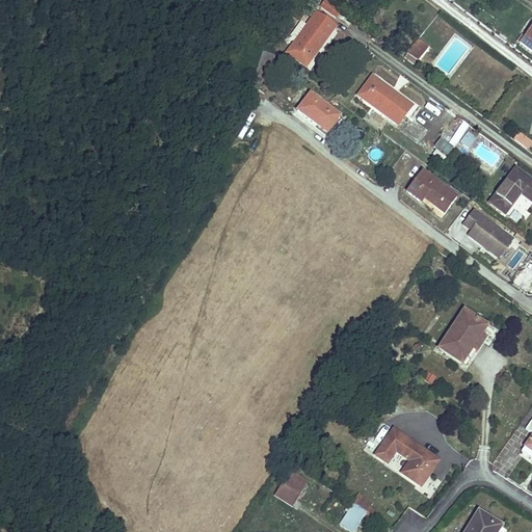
[(316,14),(291,46),(311,60),(335,28),(316,14)]
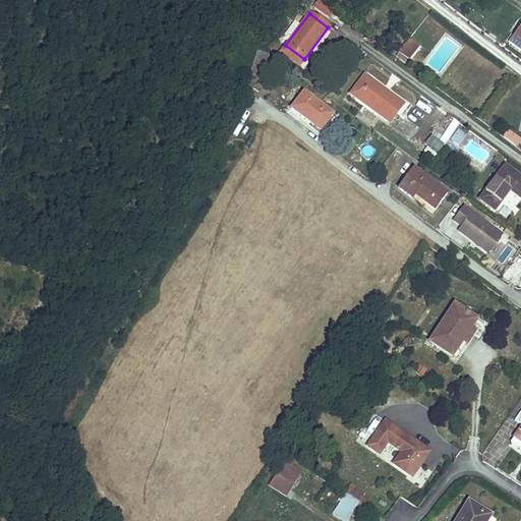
[(520,25),(510,42),(520,50),(520,25)]
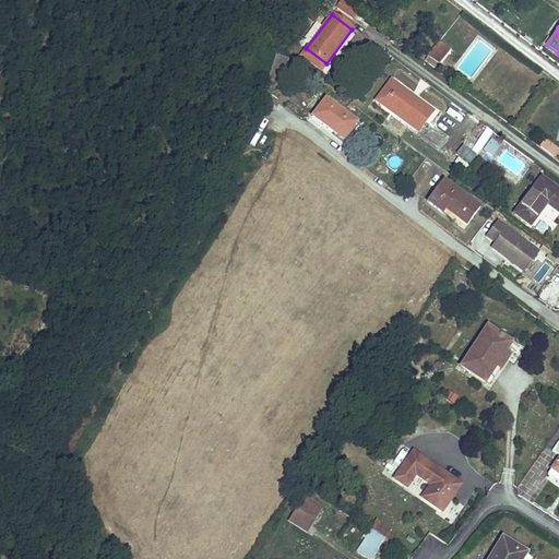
[(326,63),(306,48),(299,56),(320,70),(326,63)]
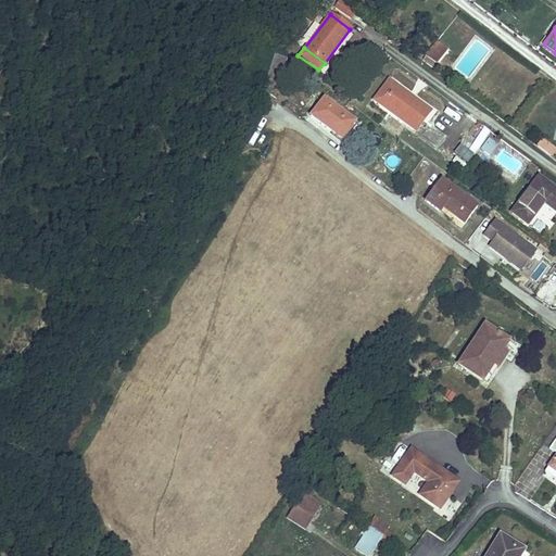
[(428,60),(425,65),(437,73),(440,68),(428,60)]
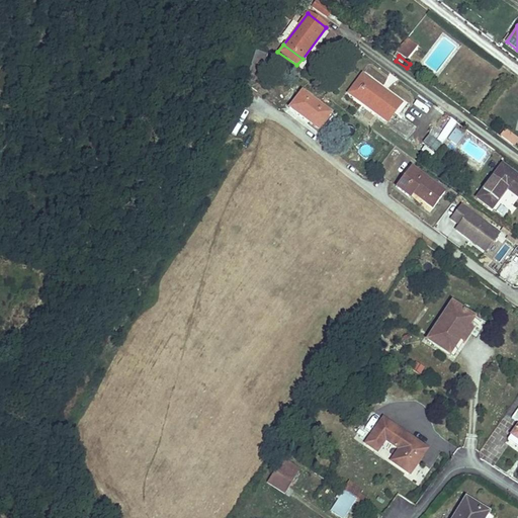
[(348,93),(355,98),(369,80),(362,75),(348,93)]
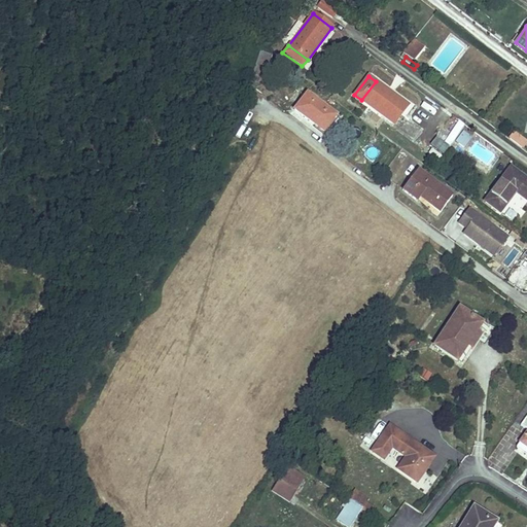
[(376,81),(361,100),(396,125),(410,106),(376,81)]
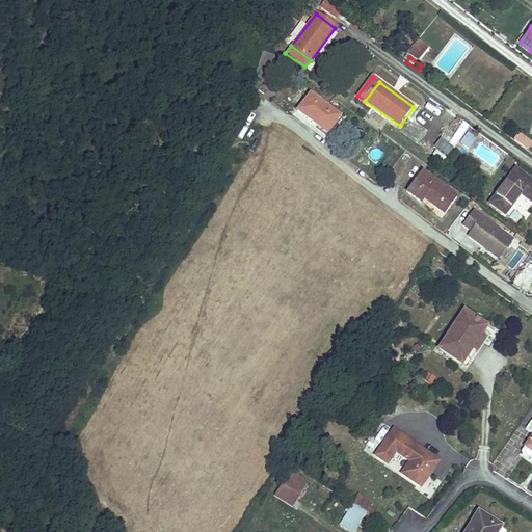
[(310,95),(296,111),(327,135),(341,117),(310,95)]
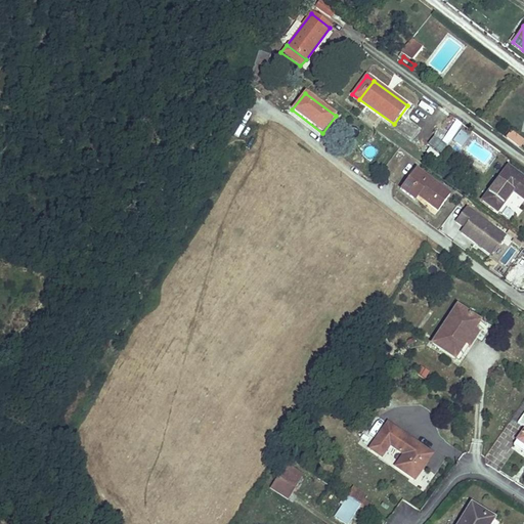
[(463,147),(468,136),(457,132),(462,123),(453,120),(444,139),(463,147)]
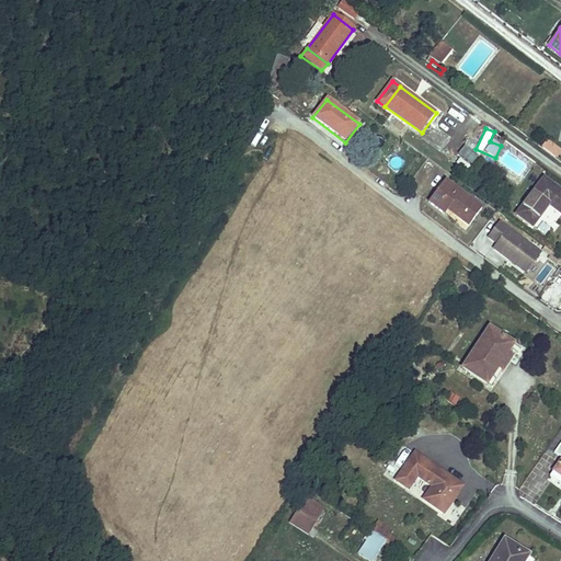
[(560,150),(548,140),(541,149),(557,160),(560,153),(560,150)]
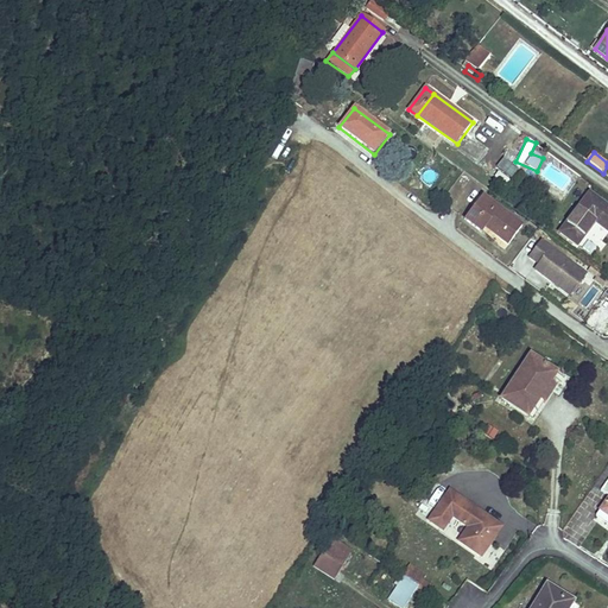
[(502,159),(495,169),(511,181),(518,171),(502,159)]
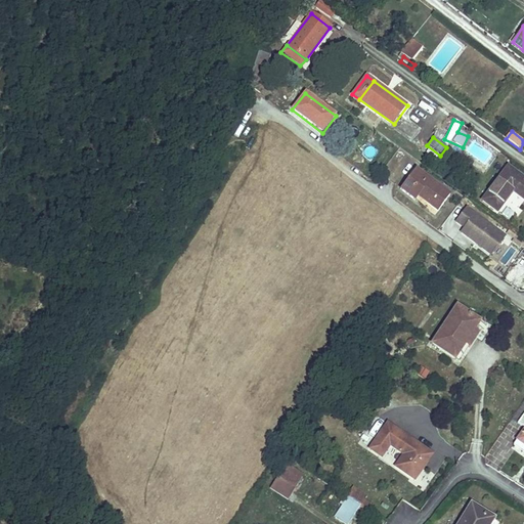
[(416,170),(401,190),(417,202),(420,198),(439,211),(450,195),(416,170)]
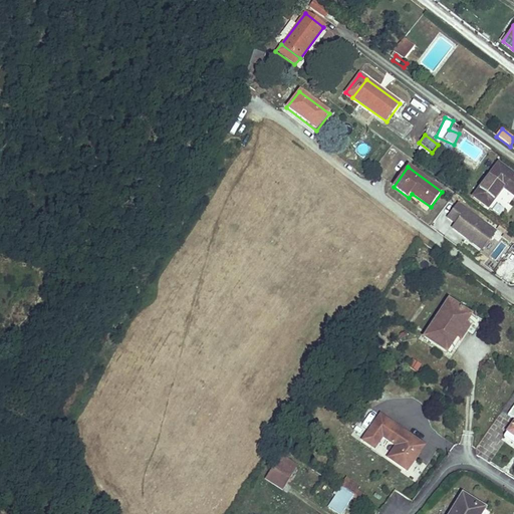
[(513,179),(497,168),(474,198),(489,209),(502,191),(513,199),(513,179)]
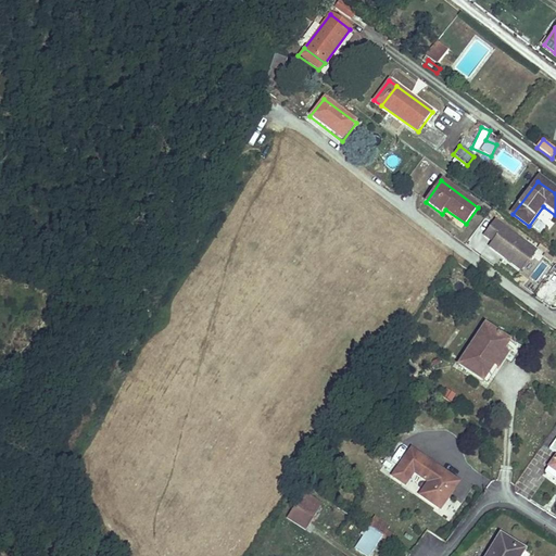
[(536,250),(495,220),(487,235),(495,241),(491,247),(523,269),(536,250)]
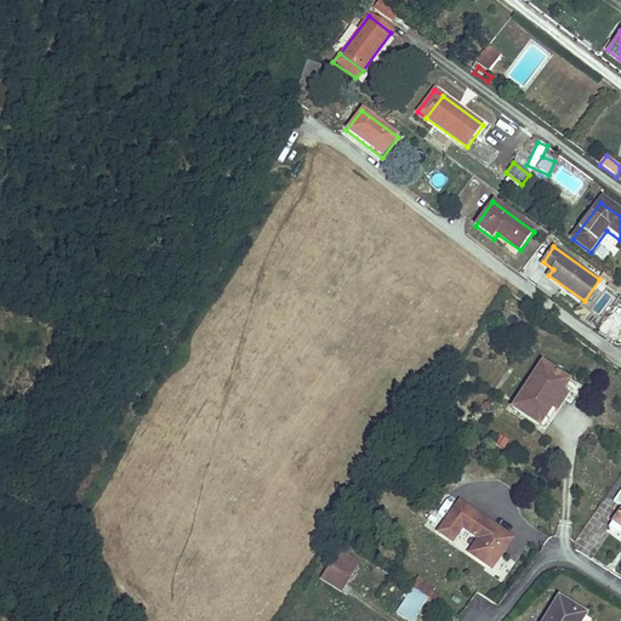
[(576,306),(573,314),(585,320),(590,313),(576,306)]
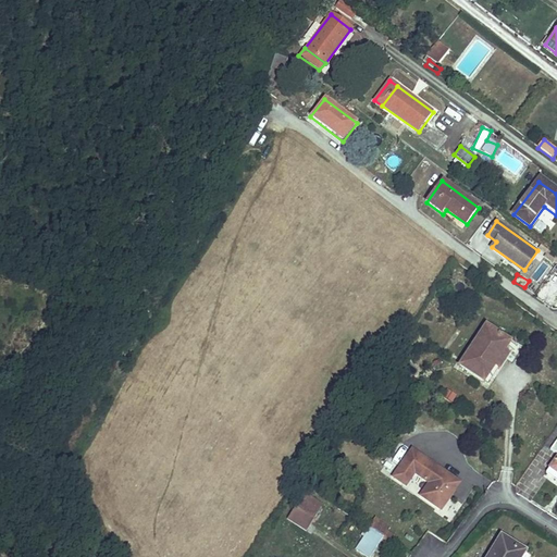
[(503,334),(482,319),(454,360),(479,376),(495,351),(493,348),(503,334)]
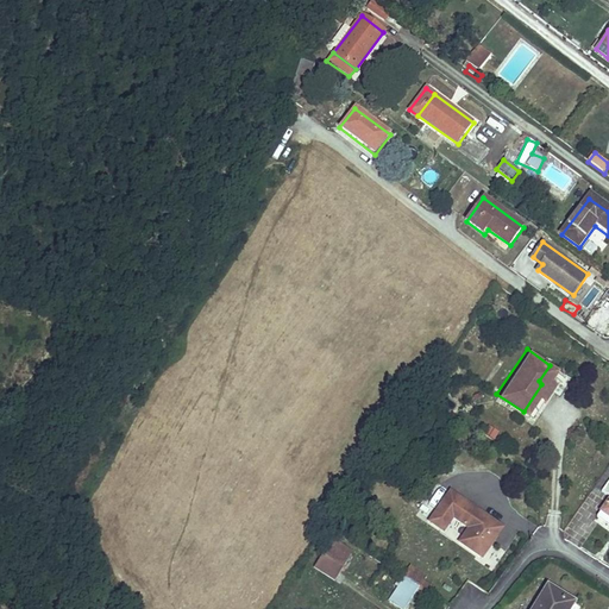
[(495,441),(500,432),(488,426),(483,435),(495,441)]
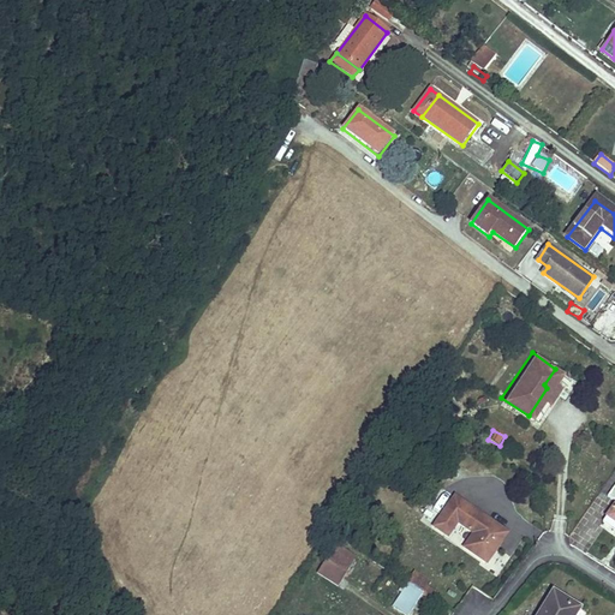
[(489,519),(439,490),(421,523),(436,531),(443,518),(461,529),(453,542),(476,555),(489,535),(483,531),(489,519)]
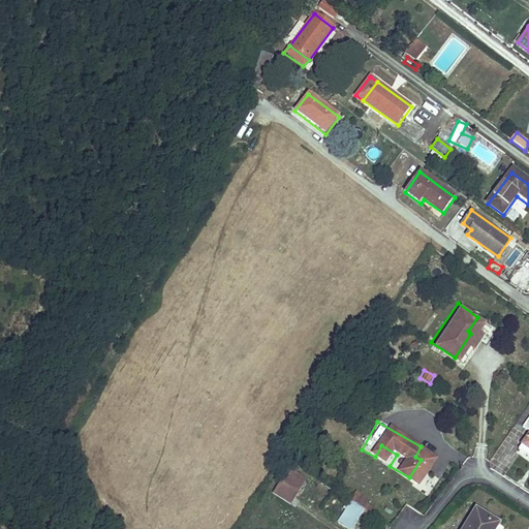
[(421,460),(426,449),(421,446),(415,457),(421,460)]
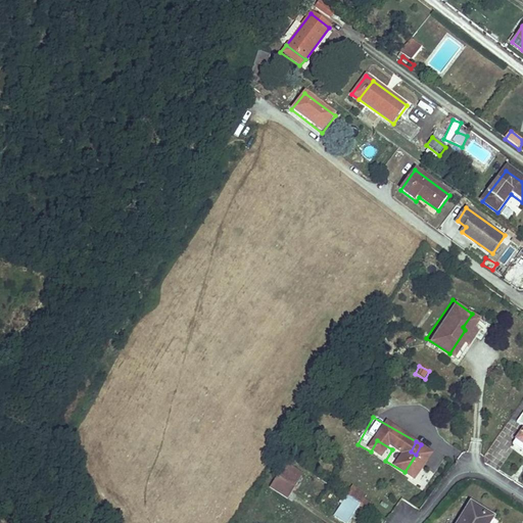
[(298,473),(281,460),(279,463),(296,476),(298,473)]
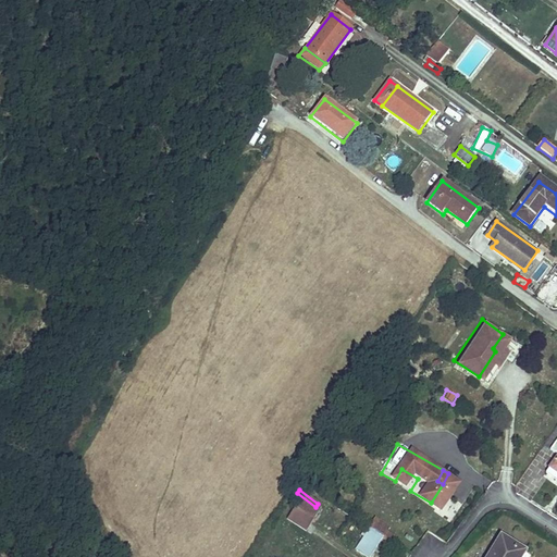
[(297,493),(280,516),(299,529),(316,507),(297,493)]
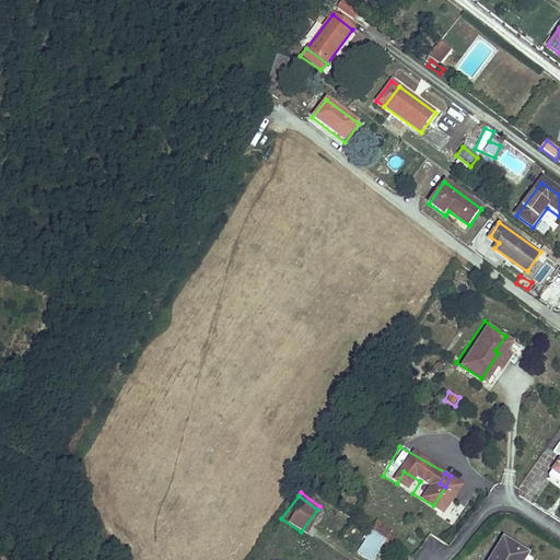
[(382,532),(384,528),(371,518),(363,527),(365,528),(378,538),(382,532)]
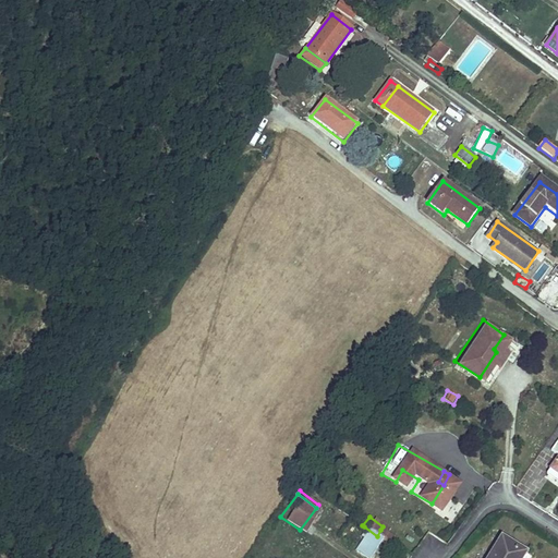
[(364,526),(349,548),(362,557),(375,541),(384,548),(388,544),(377,536),(364,526)]
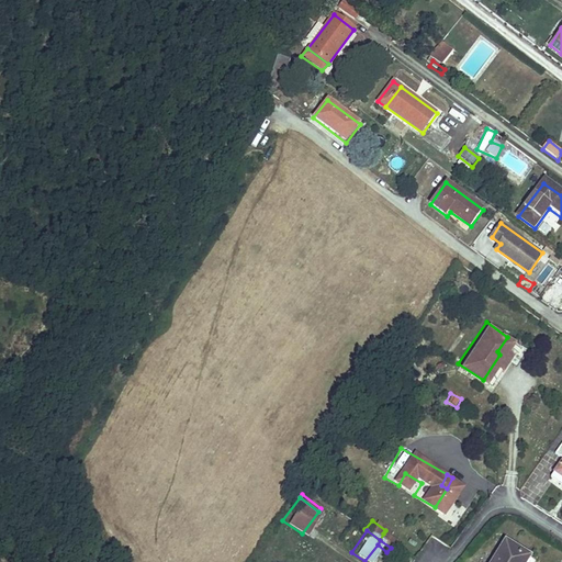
[(395,541),(383,534),(380,540),(391,548),(395,541)]
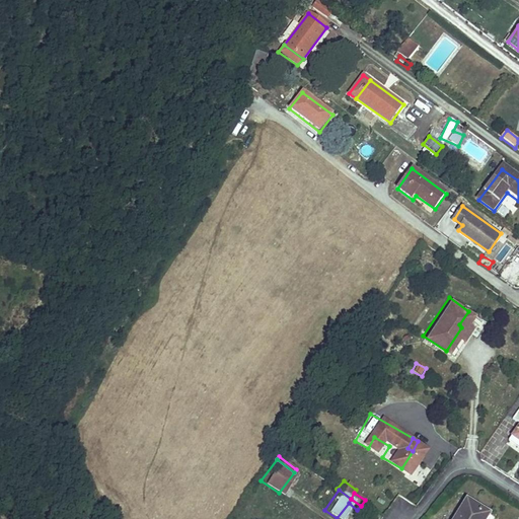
[(467,496),(452,518),(486,518),(492,510),(467,496)]
